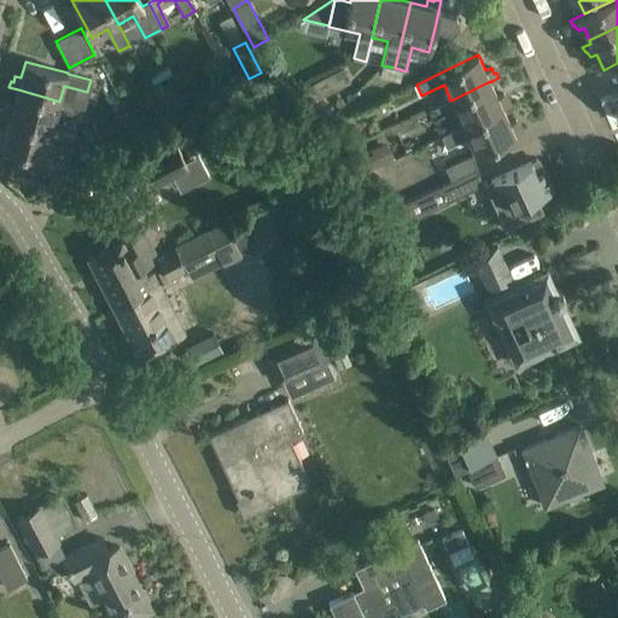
[(382,65),(379,76),(400,81),(402,70),(395,68),(382,65)]
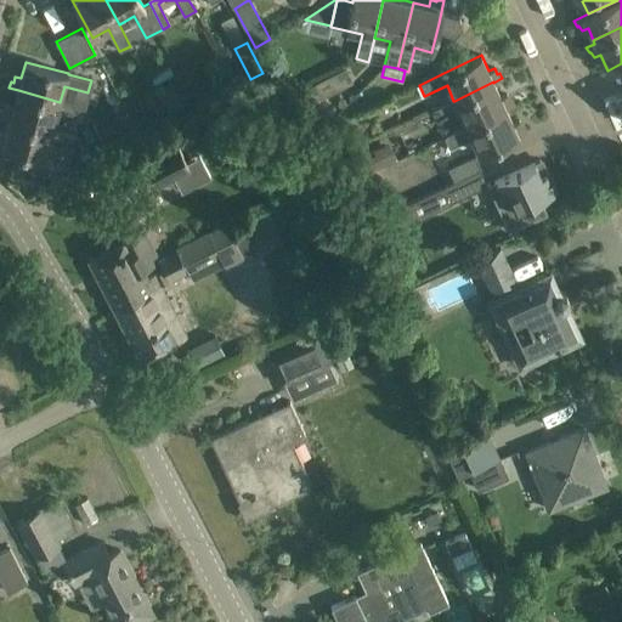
[(345,68),(309,86),(316,101),(352,83),(345,68)]
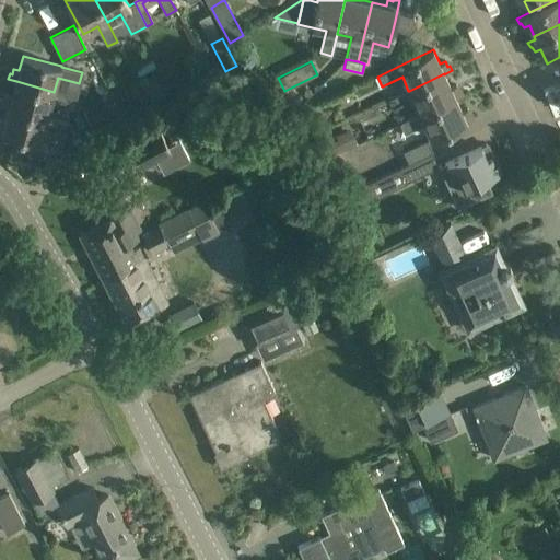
[(389,102),(393,111),(395,111),(394,109),(413,101),(419,114),(399,124),(399,125),(455,98),(455,97),(463,94),(461,89),(458,90),(456,85),(451,88),(444,74),(444,73),(409,91),(408,91),(388,100),(389,102)]
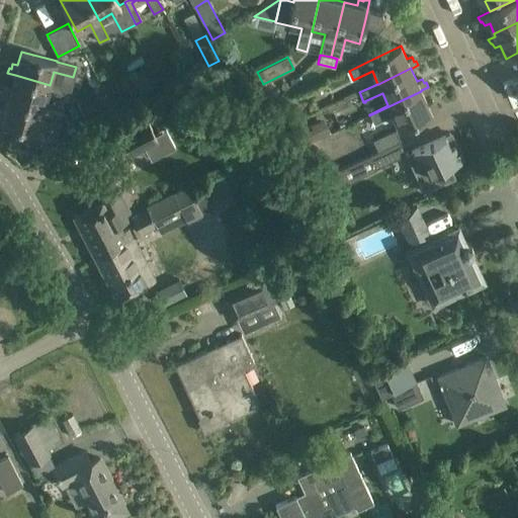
[(15,75),(11,88),(5,87),(4,92),(2,91),(1,96),(8,98),(44,108),(47,95),(67,100),(76,103),(77,102),(70,91),(50,85),(15,75)]
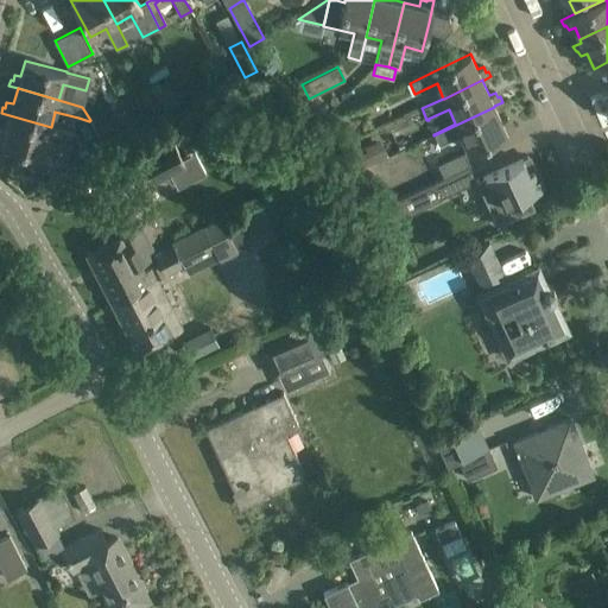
[(175,93),(159,101),(165,113),(184,103),(178,92),(175,93)]
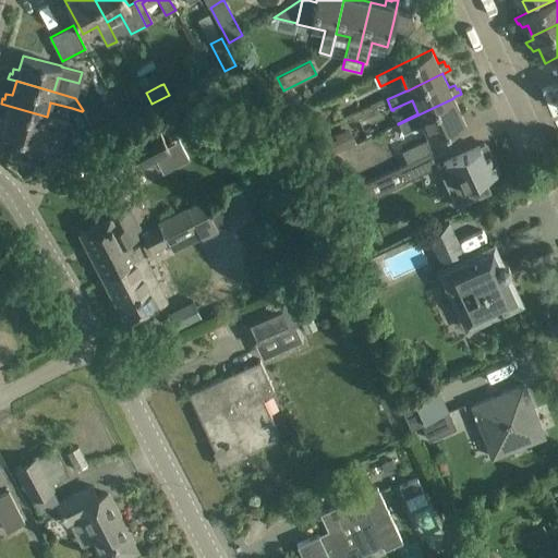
[(429,138),(452,128),(472,118),(470,112),(468,113),(465,108),(460,111),(453,98),(398,124),(402,133),(423,124),(429,138)]
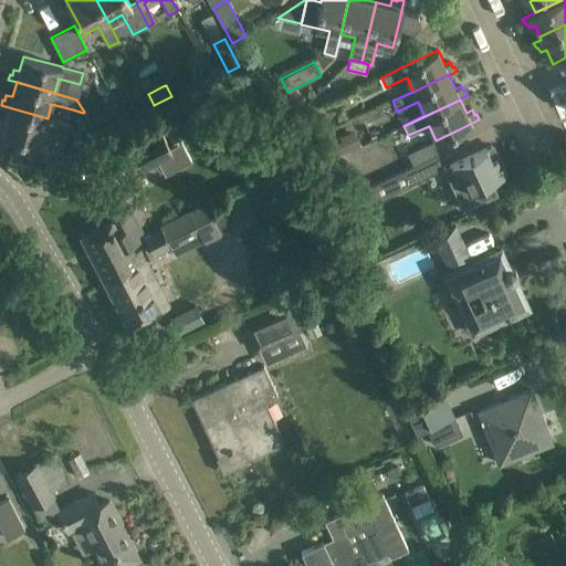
[(48,118),(9,107),(4,122),(0,121),(0,133),(20,139),(17,152),(42,159),(46,146),(40,144),(44,129),(65,135),(69,125),(48,118)]
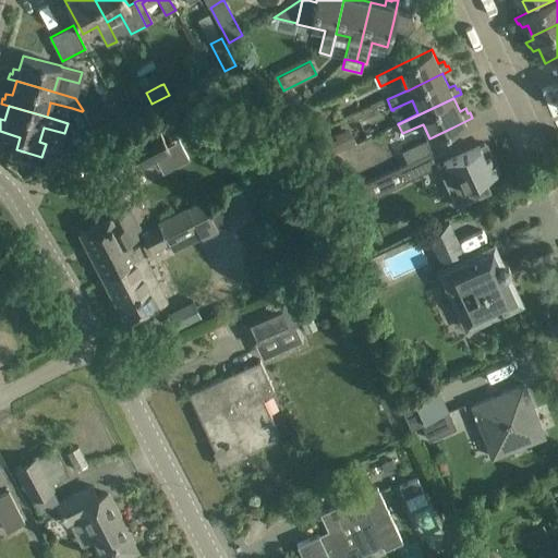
[(328,124),(322,108),(311,112),(316,129),(328,124)]
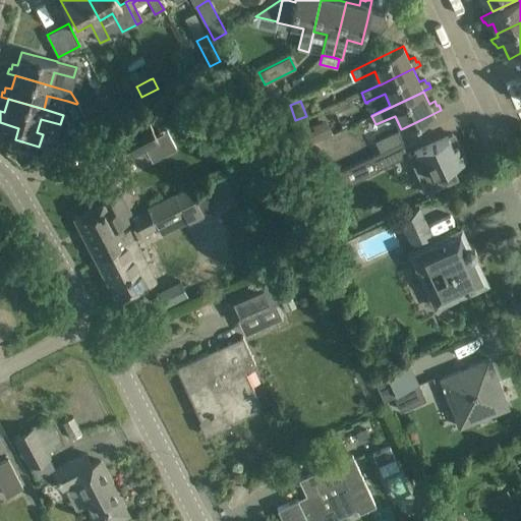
[(120,138),(129,157),(159,142),(149,124),(120,138)]
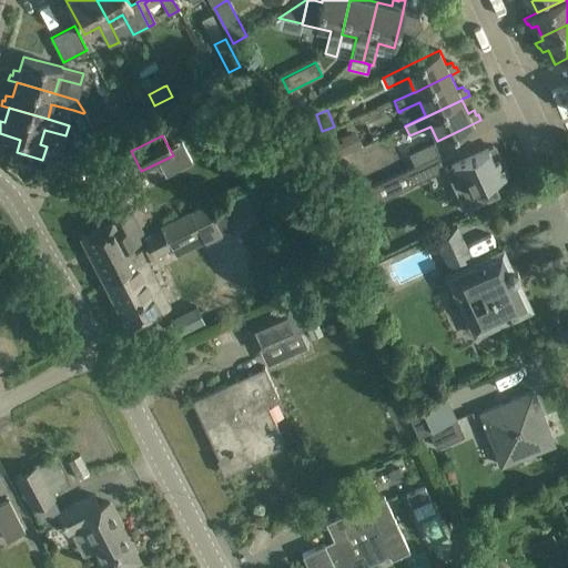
[(326,144),(333,160),(347,153),(341,138),(326,144)]
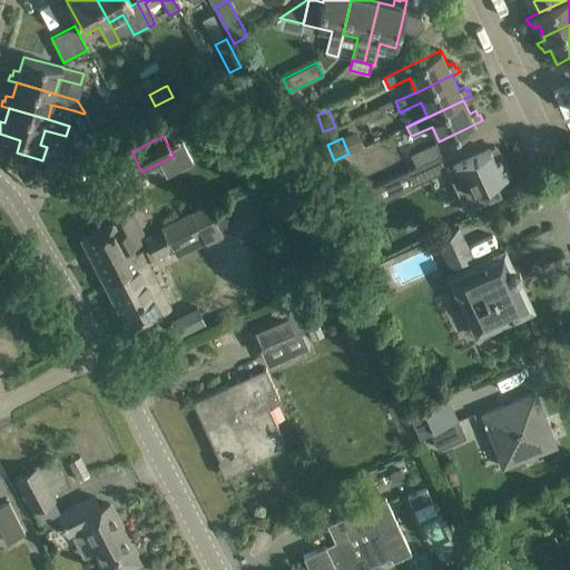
[(411,155),(416,167),(441,156),(434,144),(411,155)]
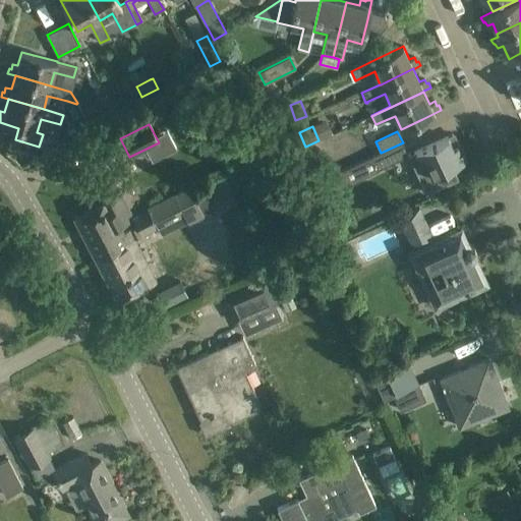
[(453,148),(448,136),(415,152),(408,155),(409,156),(408,156),(413,168),(420,181),(425,194),(458,179),(452,167),(464,161),(457,146),(453,148)]
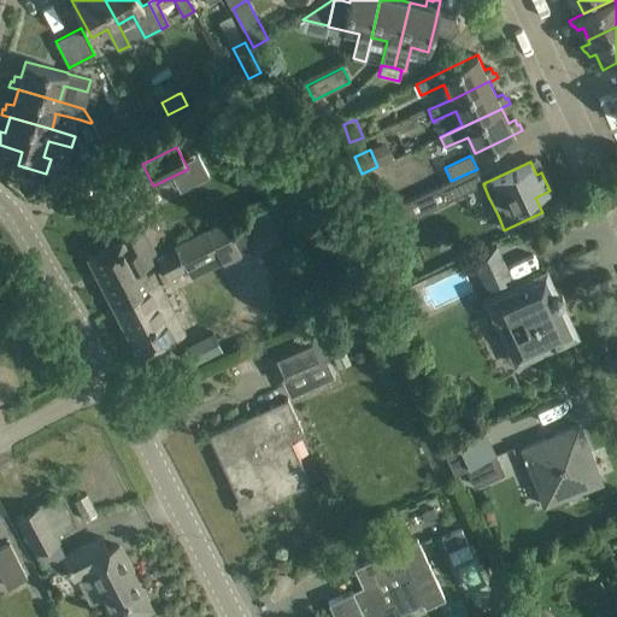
[(483,184),(485,184),(483,183),(477,169),(451,181),(440,186),(448,201),(483,184)]
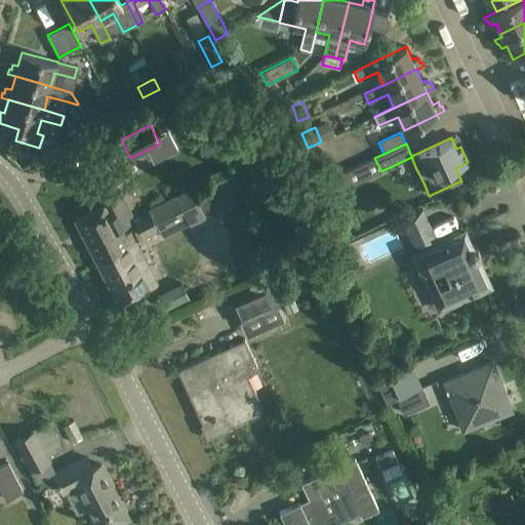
[(132,214),(116,182),(96,192),(103,204),(74,218),(96,261),(135,242),(143,238),(159,230),(151,213),(134,221),(137,228),(130,232),(129,231),(124,234),(120,227),(130,221),(127,217),(132,214)]
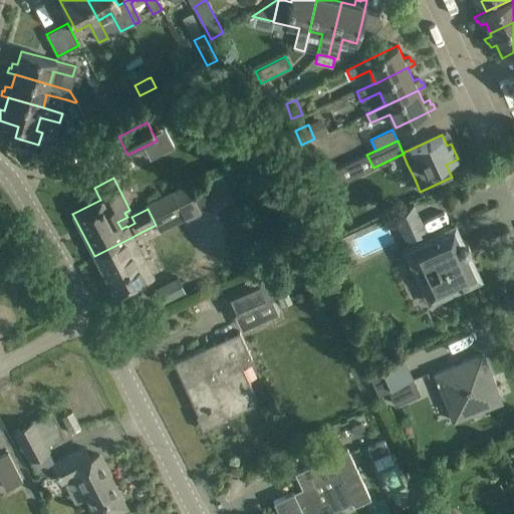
[(188,185),(146,206),(148,209),(156,225),(180,212),(185,220),(201,212),(188,185)]
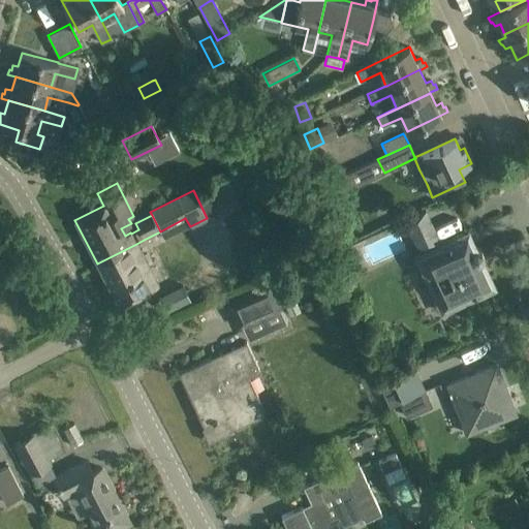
[(407,221),(418,245),(439,235),(428,211),(407,221)]
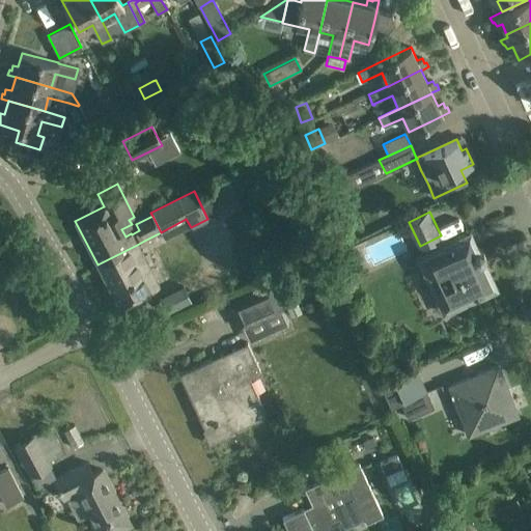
[(443,314),(477,298),(496,289),(482,260),(483,260),(484,255),(482,251),(478,249),(477,250),(469,232),(416,257),(443,314)]
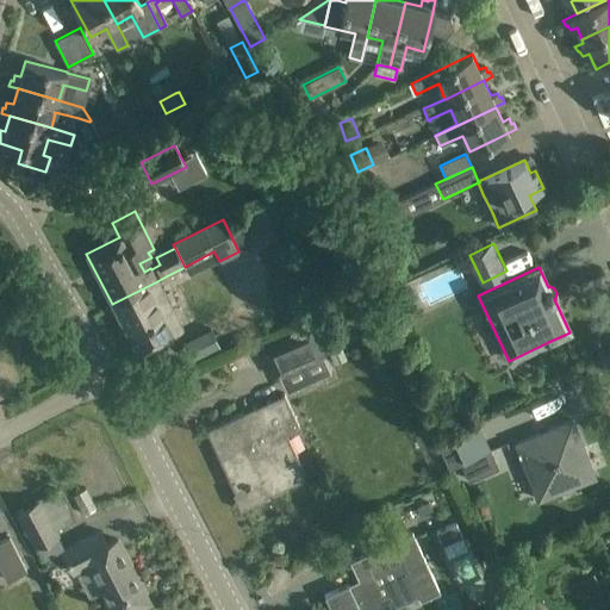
[(138,354),(159,342),(182,330),(157,281),(112,304),(138,354)]
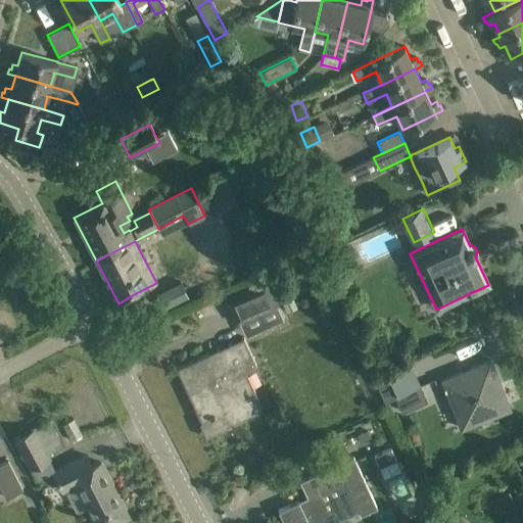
[(342,253),(338,245),(330,249),(324,252),(328,260),(334,257),(337,256),(342,253)]
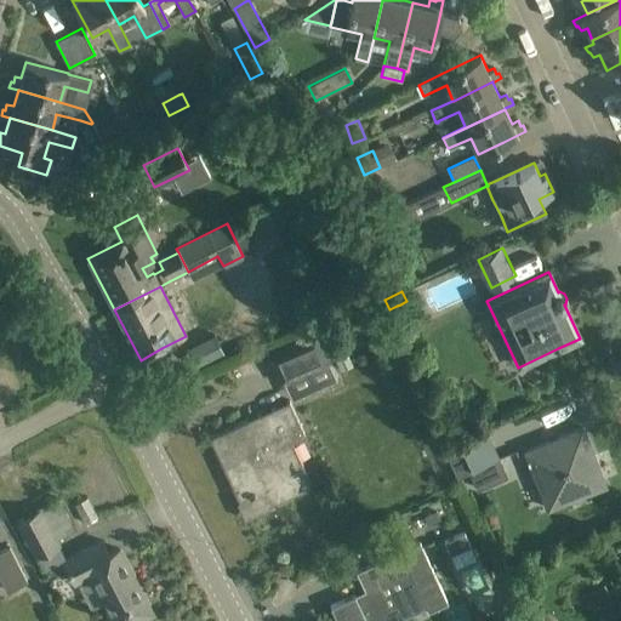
[(265,353),(279,386),(331,362),(317,329),(265,353)]
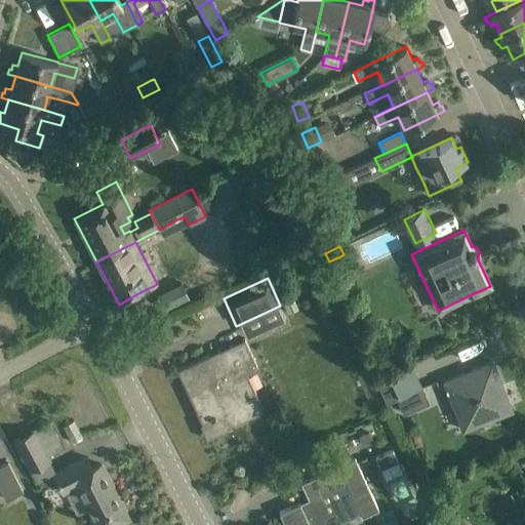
[(289,292),(285,282),(277,286),(279,291),(275,293),(277,297),(289,292)]
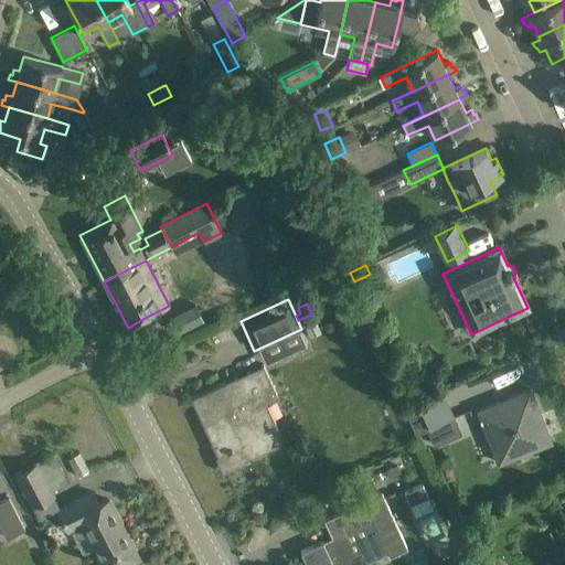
[(323,328),(324,331),(328,332),(331,331),(333,328),(331,324),(328,322),(324,324),(323,328)]
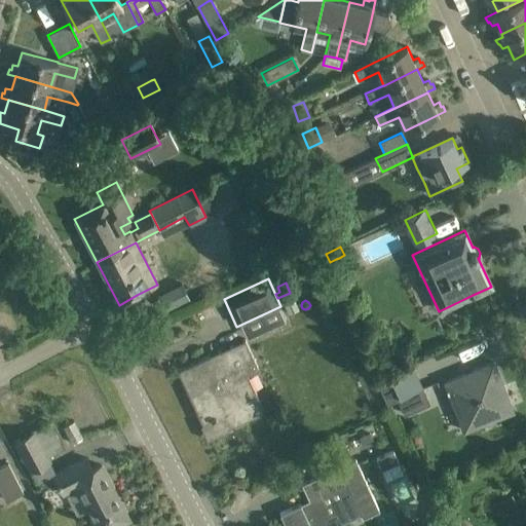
[(295,302),(285,306),(289,314),(299,310),(295,302)]
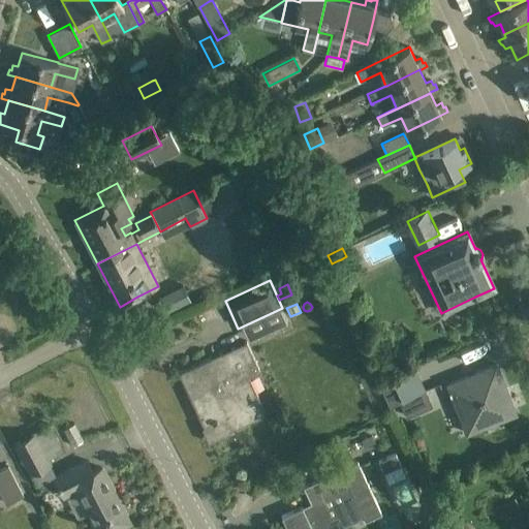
[(246,341),(197,364),(178,373),(210,440),(266,414),(248,376),(259,371),(246,341)]
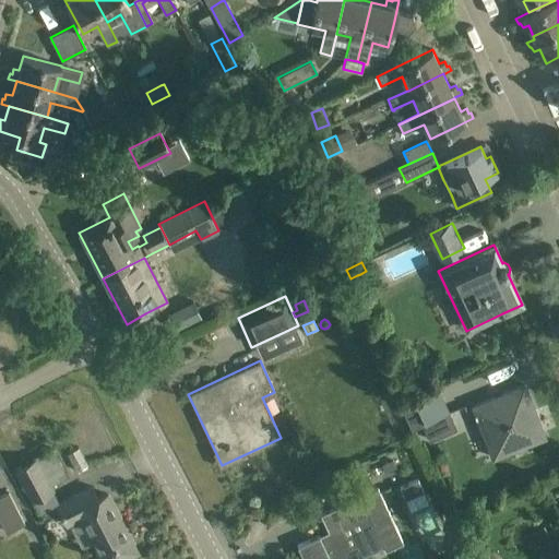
[(524,385),(471,406),(492,461),(545,439),(524,385)]
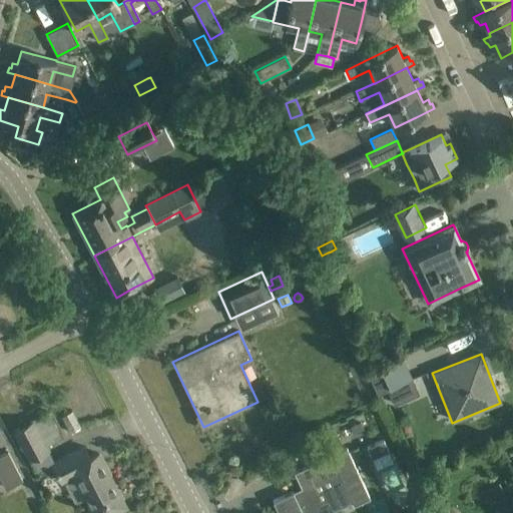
[(402,357),(368,372),(378,394),(388,390),(395,404),(419,393),(412,378),(402,357)]
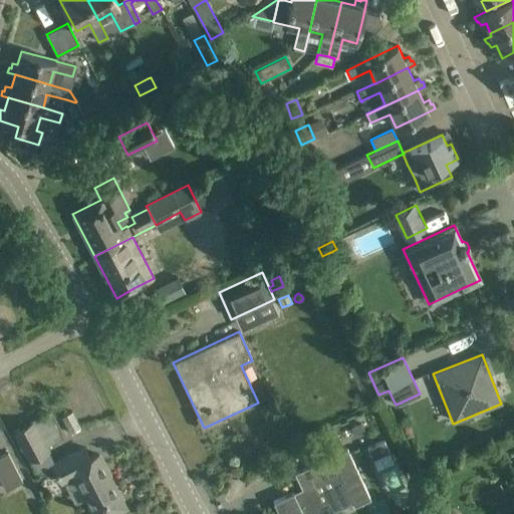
[(80,429),(72,413),(62,418),(70,434),(80,429)]
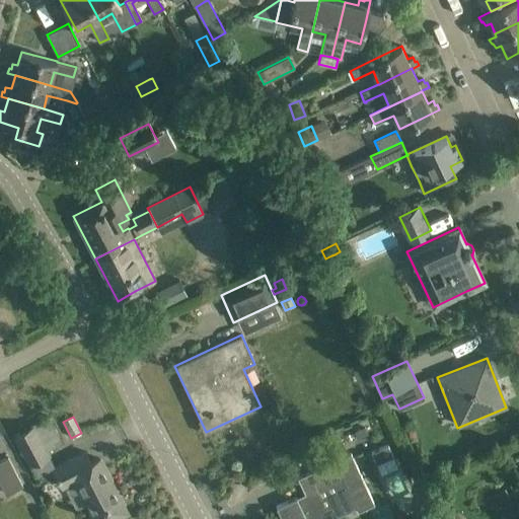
[(55,467),(49,455),(33,426),(15,435),(30,464),(38,477),(53,469),(53,468),(55,467)]
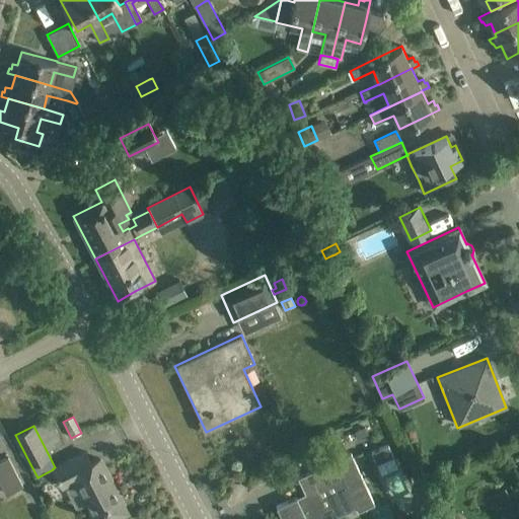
[(393,455),(388,444),(371,452),(376,463),(393,455)]
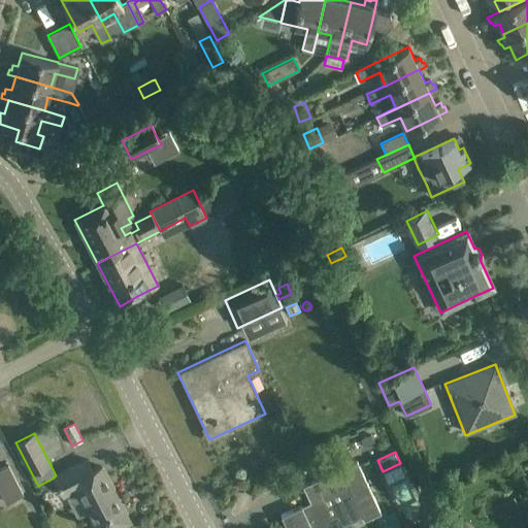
[(68,469),(56,475),(54,476),(54,477),(63,495),(75,489),(95,527),(116,527),(130,521),(101,467),(92,472),(86,460),(68,469)]
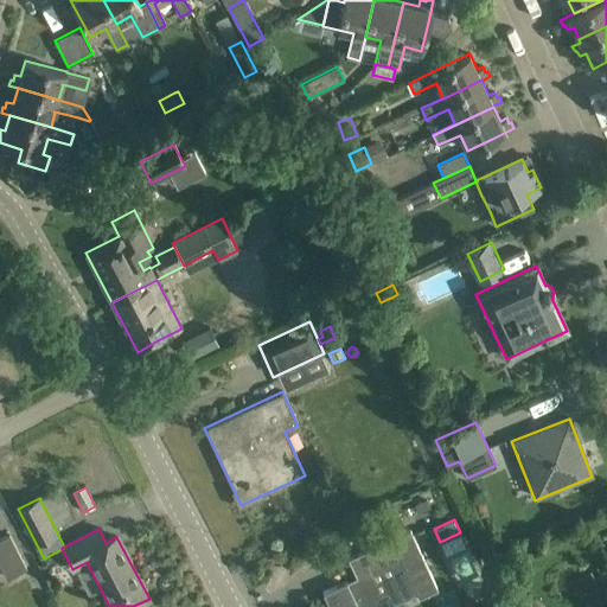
[(328,606),(388,606),(416,594),(419,598),(438,589),(410,531),(391,540),(347,560),(356,577),(323,593),(328,606)]
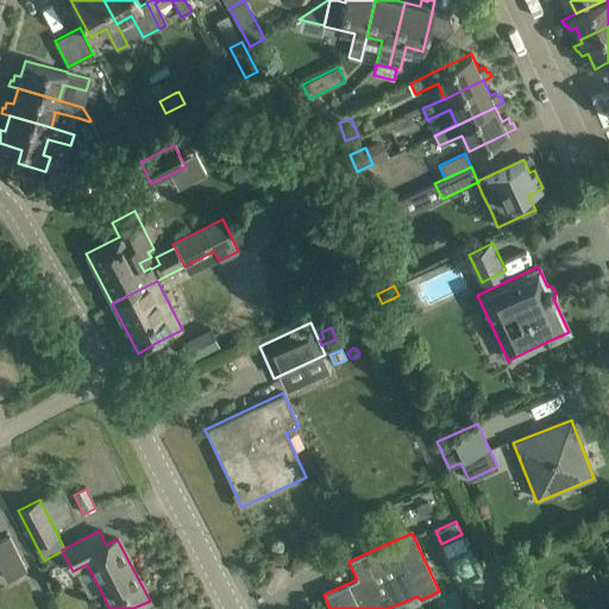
[(26,570),(20,559),(10,538),(0,541),(0,566),(7,581),(26,570)]
